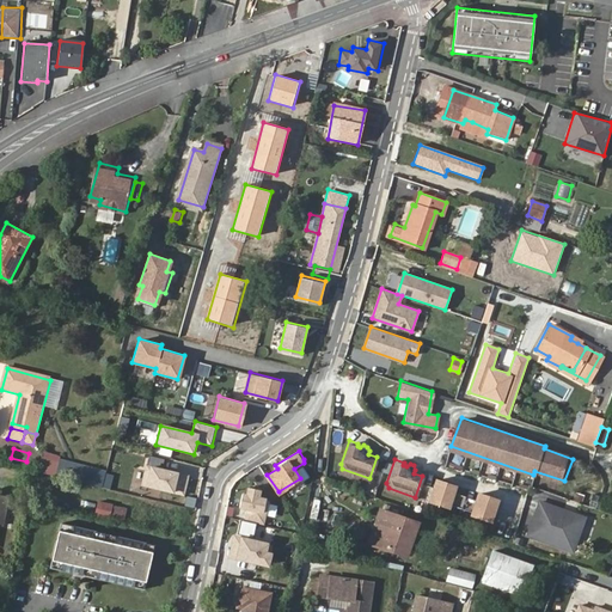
[(59,460),(55,477),(56,477),(103,488),(106,471),(59,460)]
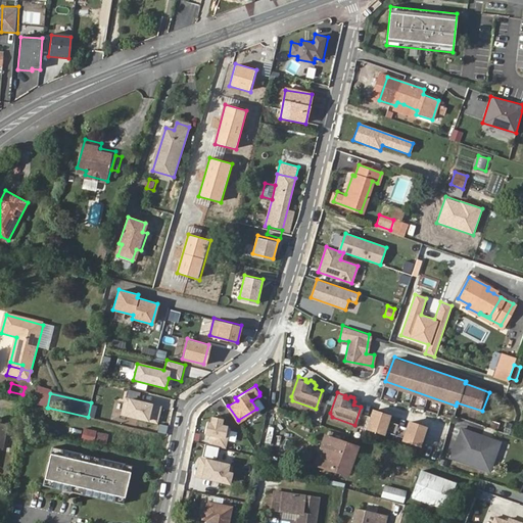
[(162,407),(124,397),(120,417),(157,426),(162,407)]
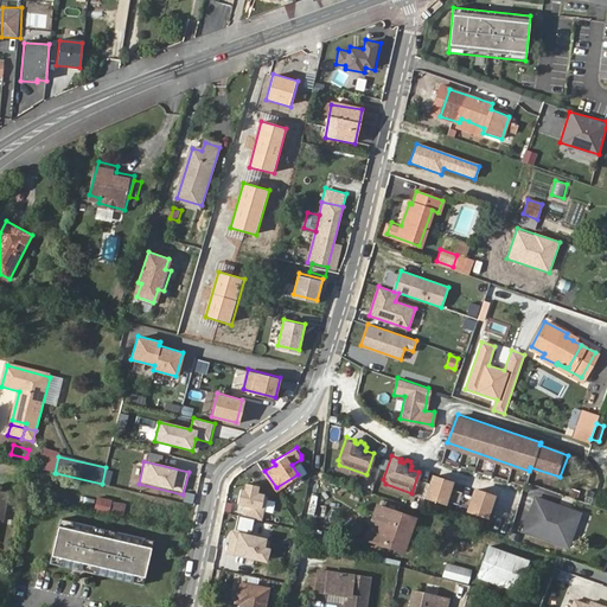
[(434,474),(428,496),(447,502),(447,499),(452,487),(453,480),(434,474)]
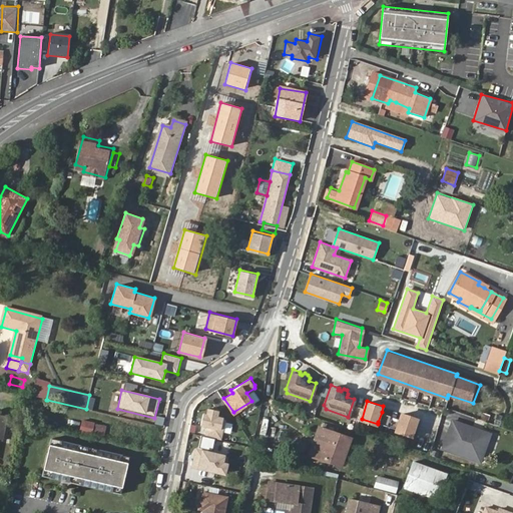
[(218,410),(208,408),(207,414),(203,413),(201,424),(205,425),(203,434),(220,438),(224,420),(223,418),(216,416),(218,410)]
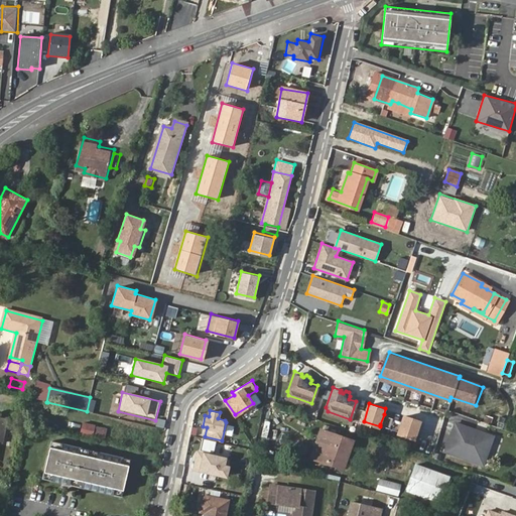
[(403,420),(384,414),(380,424),(400,430),(403,420)]
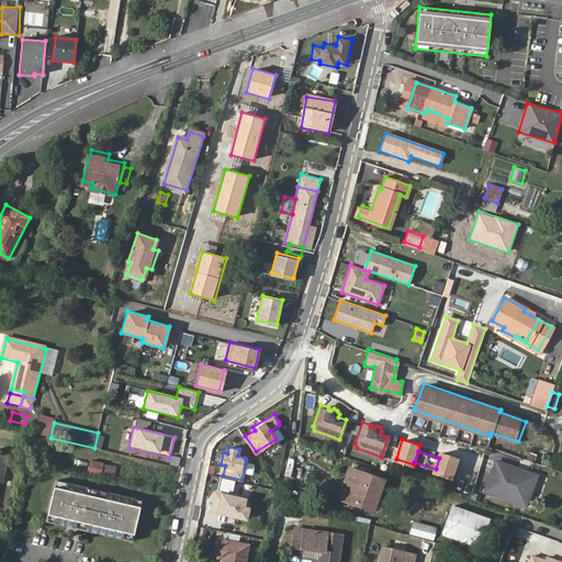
[(459,458),(441,452),(439,458),(436,469),(435,471),(452,476),(459,458)]
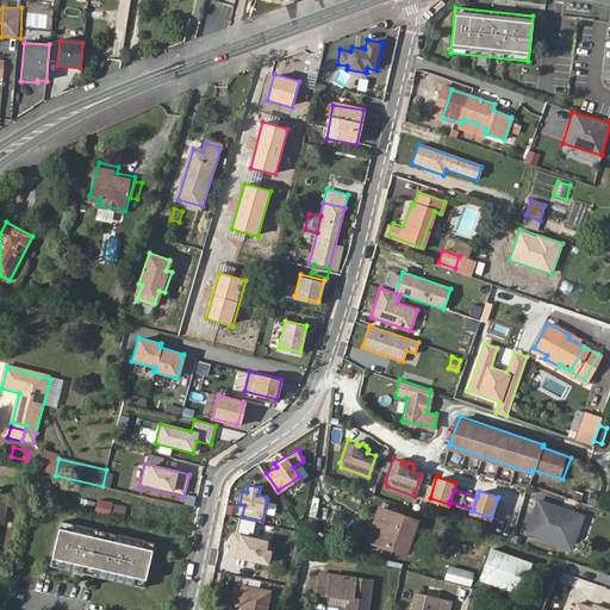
[(113,503),(99,499),(95,514),(111,517),(113,503)]
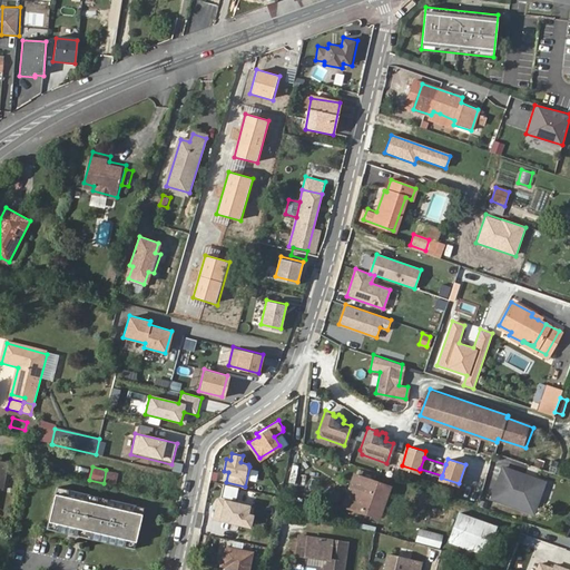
[(507,485),(512,471),(501,468),(497,482),(507,485)]
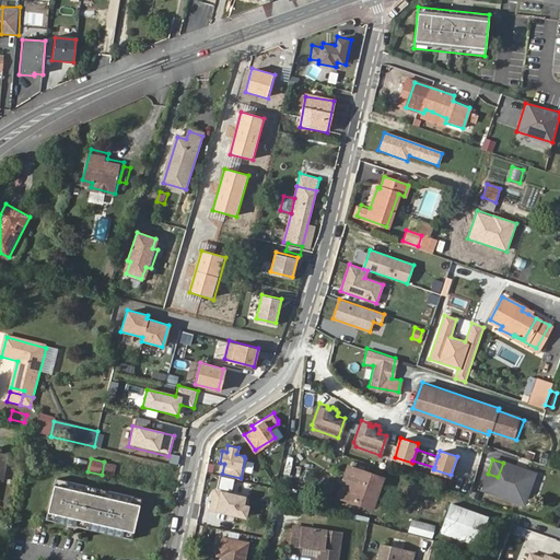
[(523,504),(534,474),(503,463),(498,477),(488,474),(481,490),(523,504)]
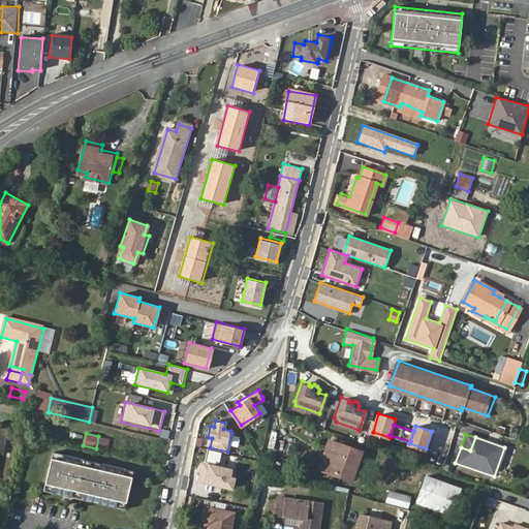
[(337,471),(352,476),(361,453),(330,441),(319,469),(335,474),(337,471)]
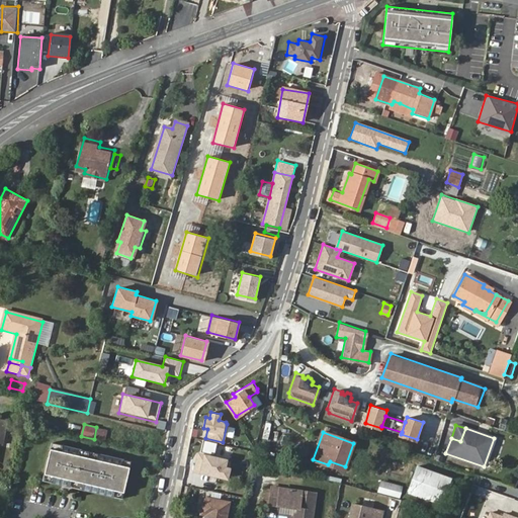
[(121,499),(131,461),(51,442),(42,480),(121,499)]
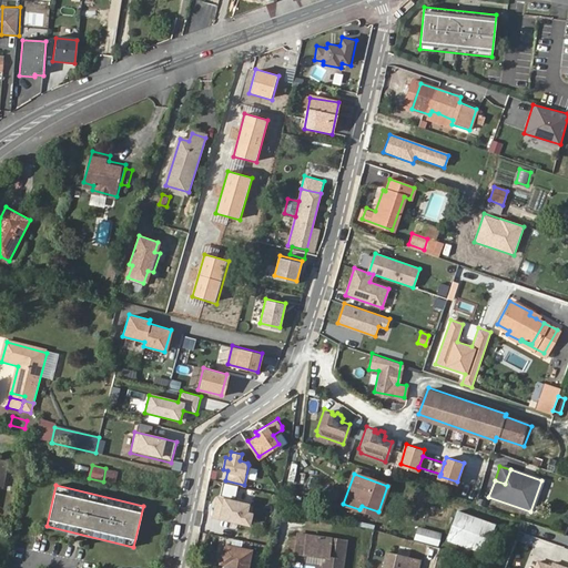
[(250,504),(216,497),(211,518),(250,527),(253,514),(247,513),(250,504)]
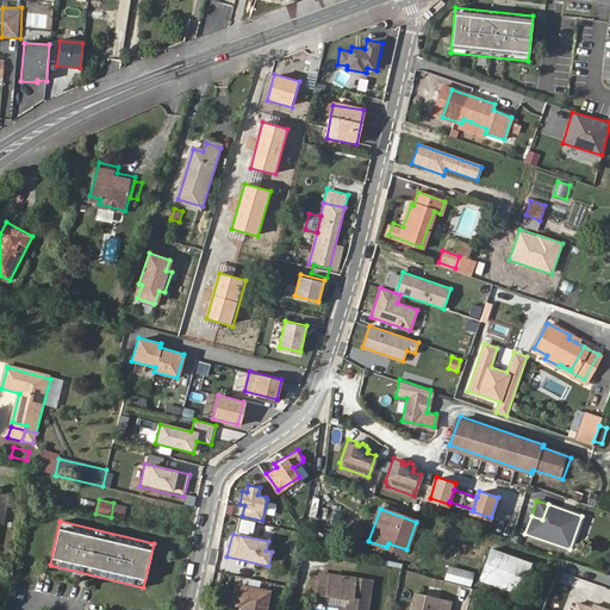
[(405,554),(406,549),(388,543),(386,547),(405,554)]
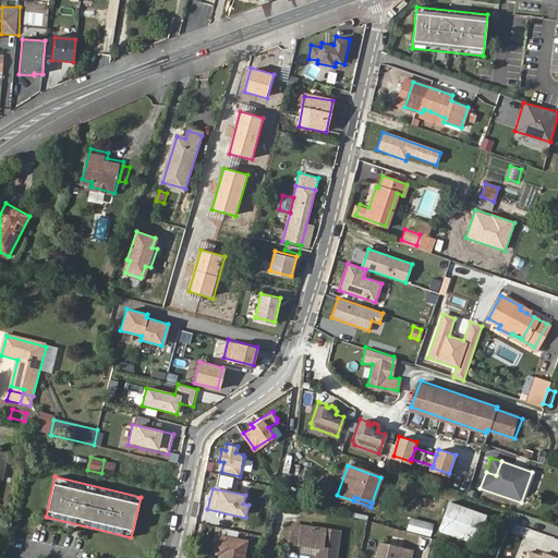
[(484,512),(447,500),(438,528),(475,540),(484,512)]
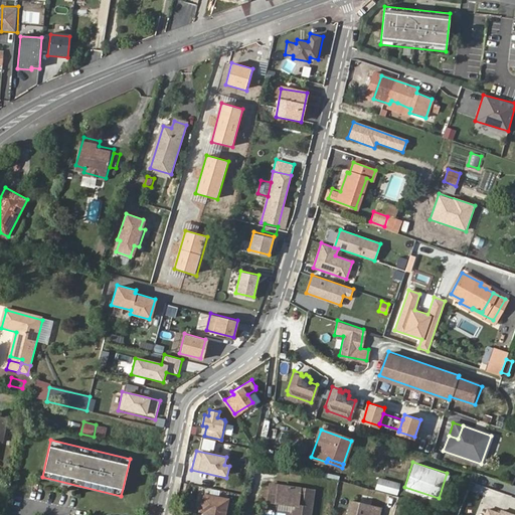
[(309,514),(314,491),(273,483),(270,499),(297,504),(296,511),(294,511),(293,514),(309,514)]
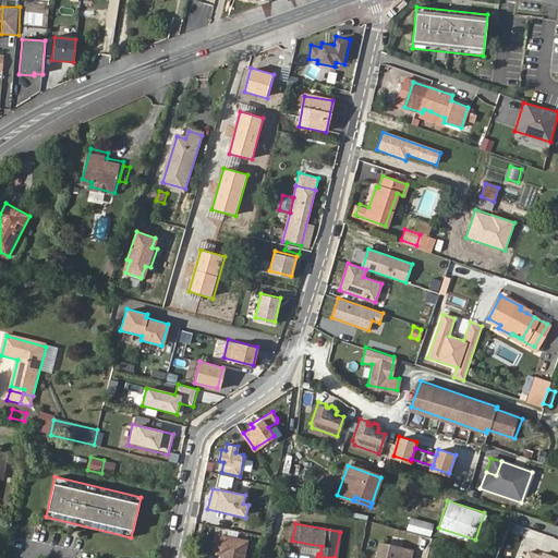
[(221,548),(218,557),(244,557),(247,541),(219,535),(216,548),(221,548)]
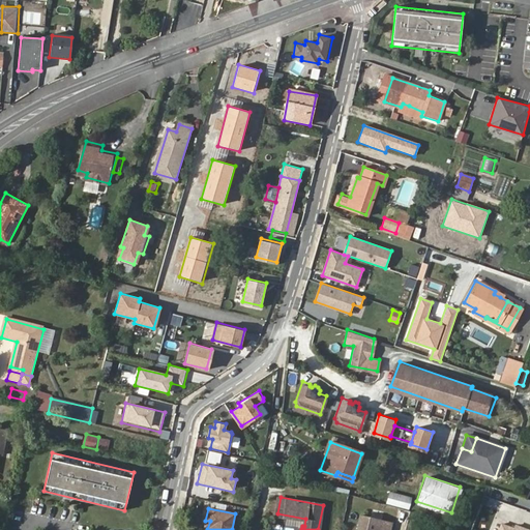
[(371,520),(367,529),(401,529),(402,528),(371,520)]
